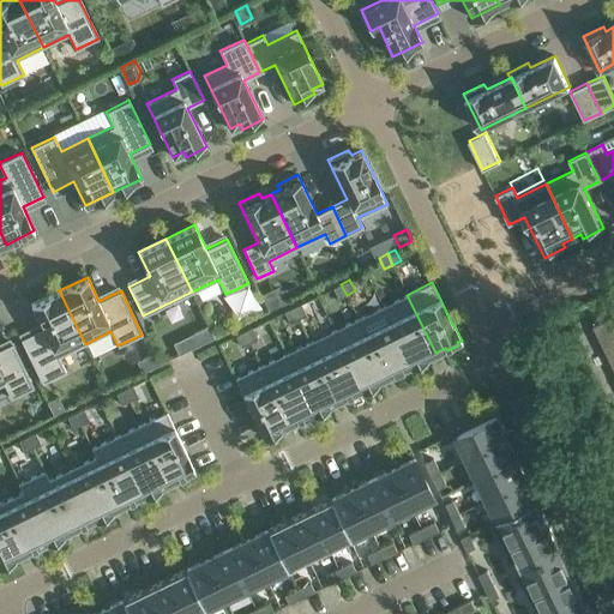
[(347,295),(341,284),(332,288),(338,299),(347,295)]
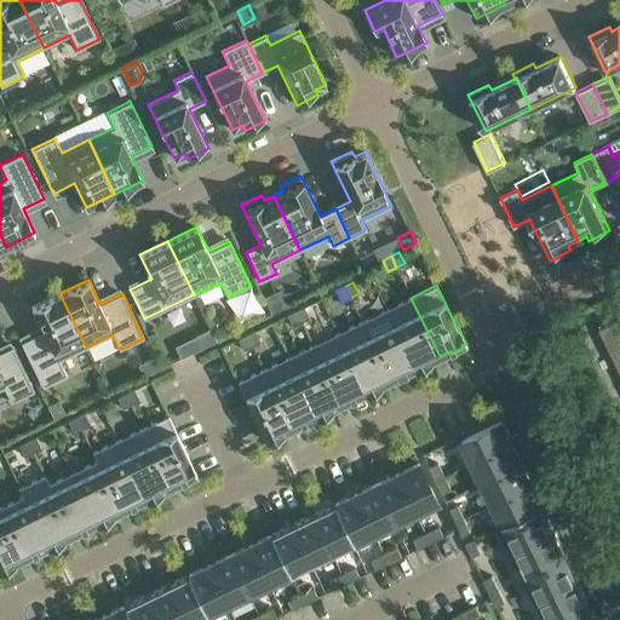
[(67,375),(59,360),(86,348),(59,293),(32,308),(42,332),(21,343),(42,386),(67,375)]
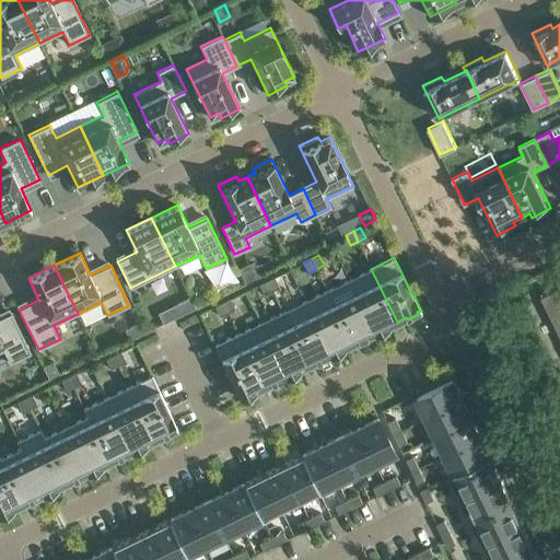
[(375,334),(389,327),(388,326),(397,322),(371,269),(349,280),(375,334)]
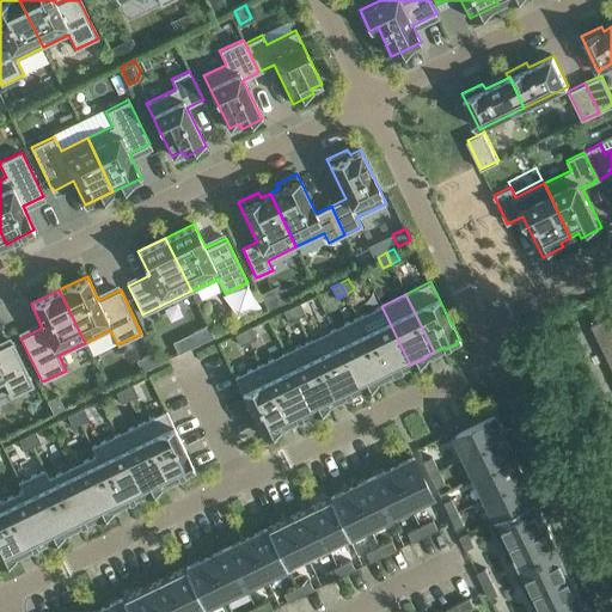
[(297,318),(305,313),(300,303),(292,306),(297,318)]
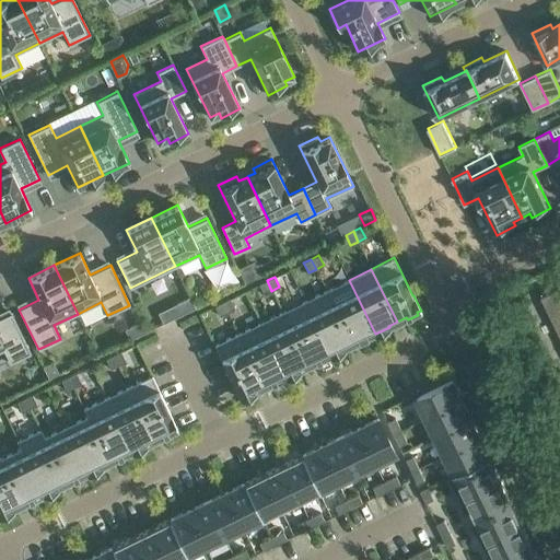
[(259,284),(264,294),(271,291),(267,280),(259,284)]
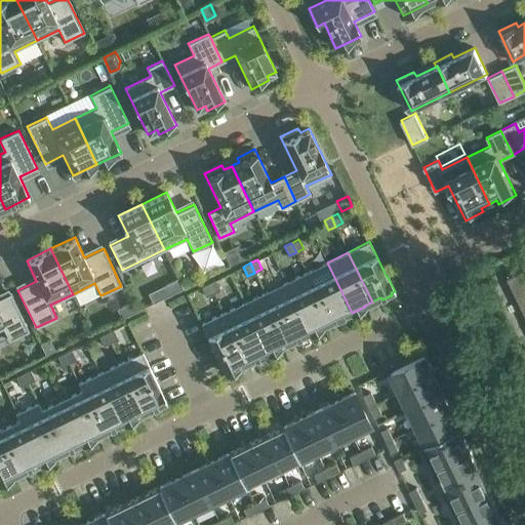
[(352,313),(327,263),(307,272),(306,272),(330,322),(338,318),(339,321),(350,316),(349,314),(350,313),(351,313),(352,313)]
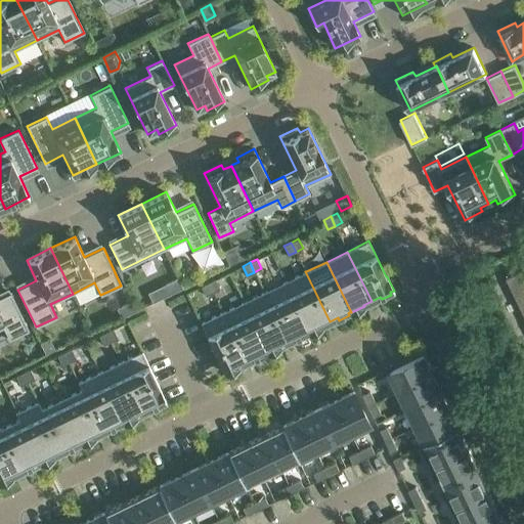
[(523,268),(506,277),(523,315),(523,268)]
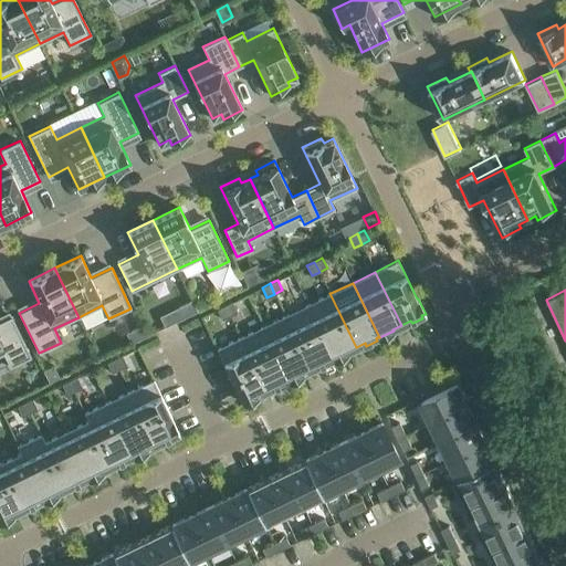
[(348,352),(356,347),(329,293),(307,304),(334,359),(348,352)]
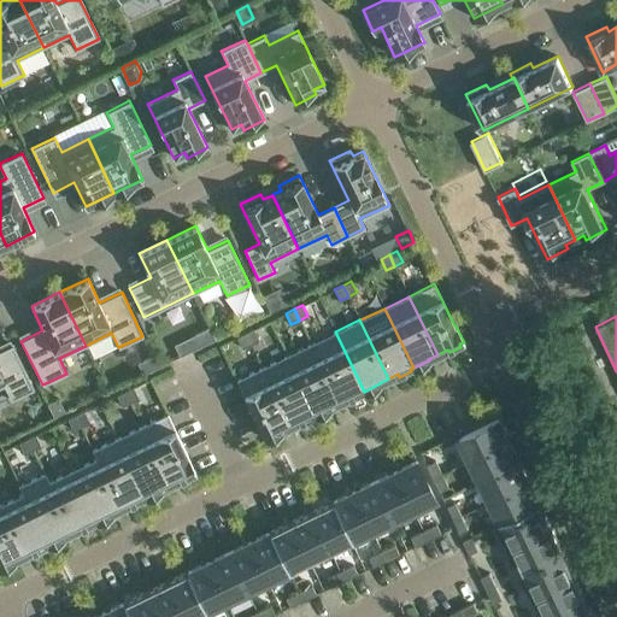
[(245,333),(251,344),(258,340),(253,329),(245,333)]
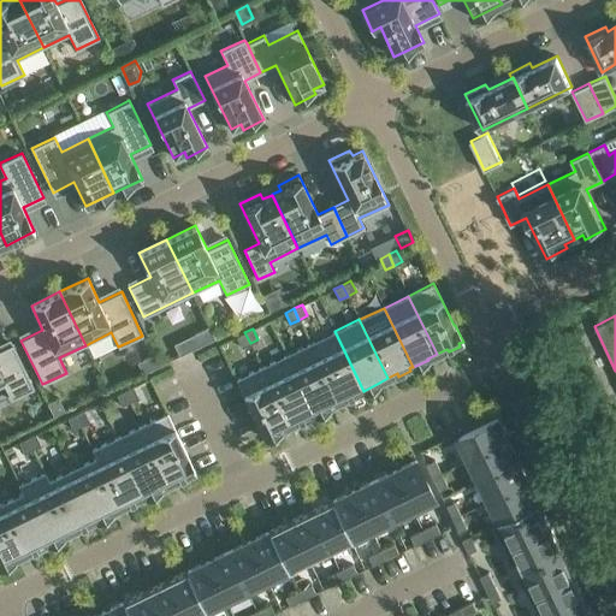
[(361,395),(360,391),(362,390),(362,391),(363,391),(335,331),(311,343),(338,402),(348,397),(350,400),(361,395)]
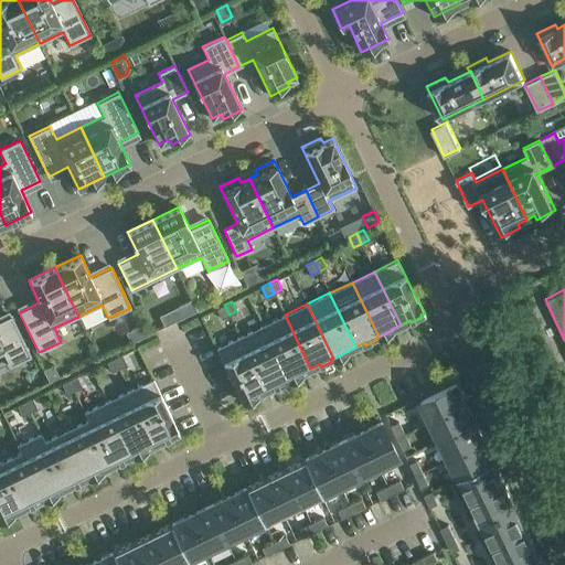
[(216,308),(222,319),(230,315),(224,305),(216,308)]
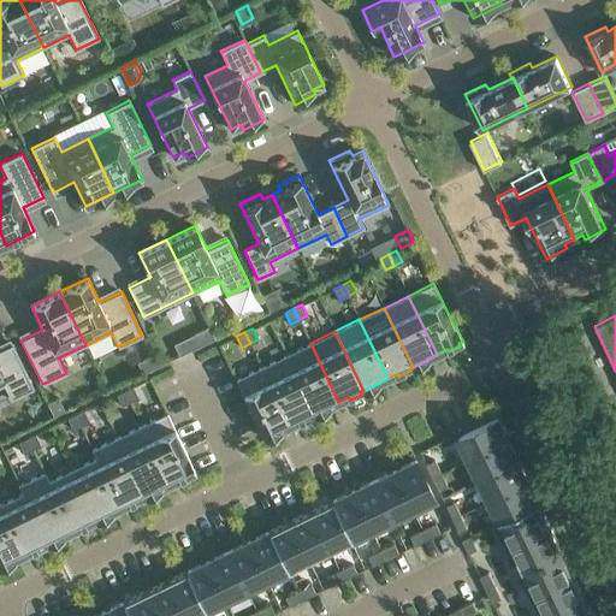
[(338,402),(311,343),(285,355),(314,415),(330,407),(330,406),(338,402)]
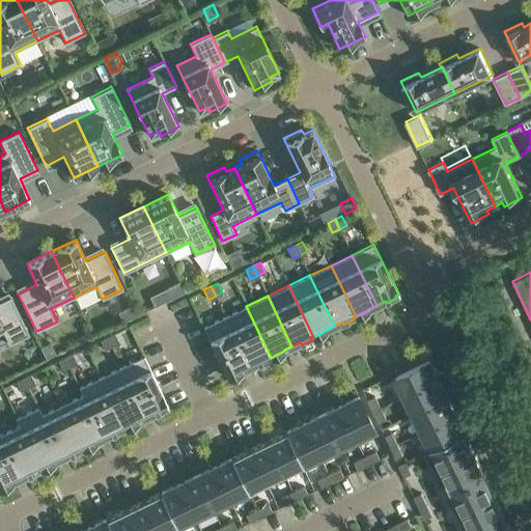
[(9,343),(29,334),(10,297),(0,301),(0,332),(3,331),(9,343)]
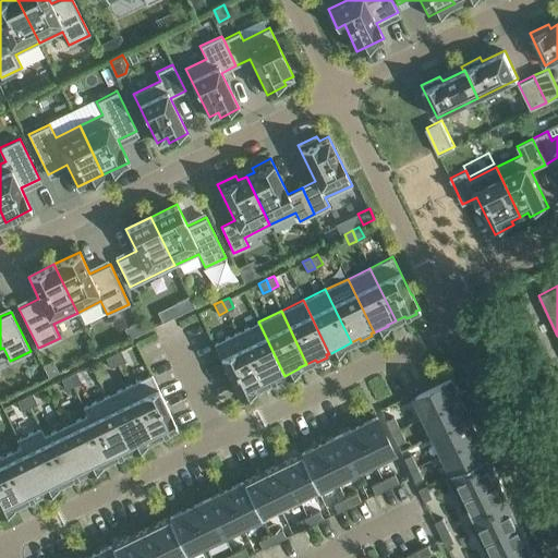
[(258,322),(237,332),(263,386),(271,381),(273,384),(282,378),(281,376),(283,375),(283,376),(284,376),(258,322)]
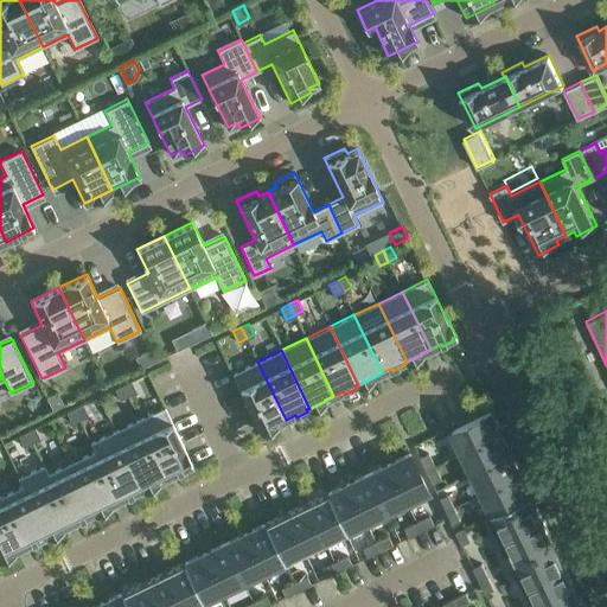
[(276,423),(286,420),(257,362),(232,374),(261,433),(278,425),(276,423)]
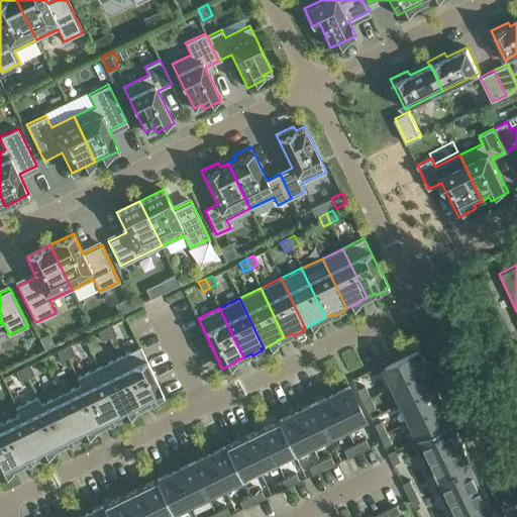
[(112,324),(105,327),(109,337),(116,333),(112,324)]
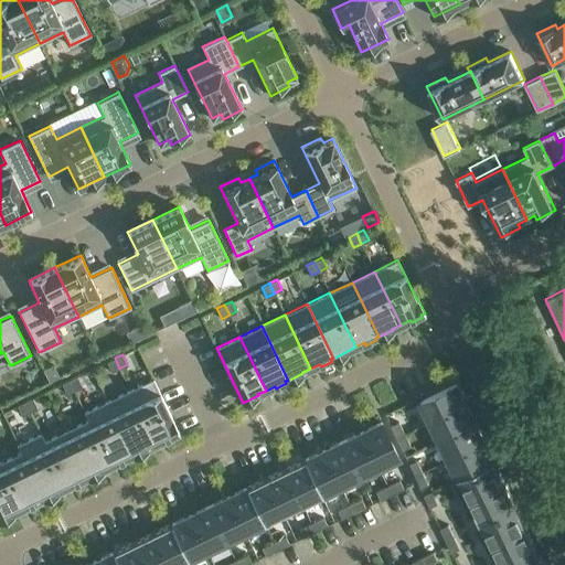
[(115,358),(107,362),(112,372),(119,369),(115,358)]
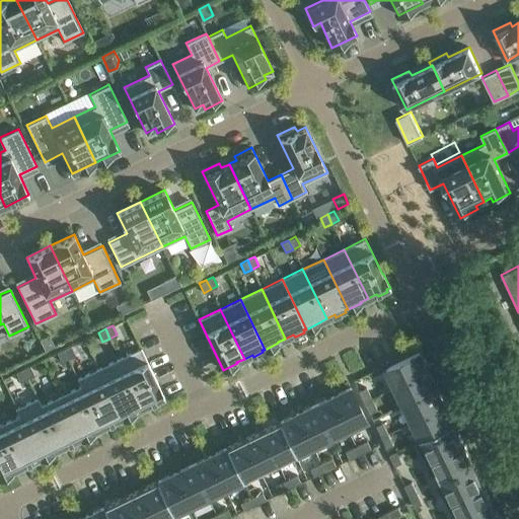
[(71,346),(64,349),(68,359),(75,355),(71,346)]
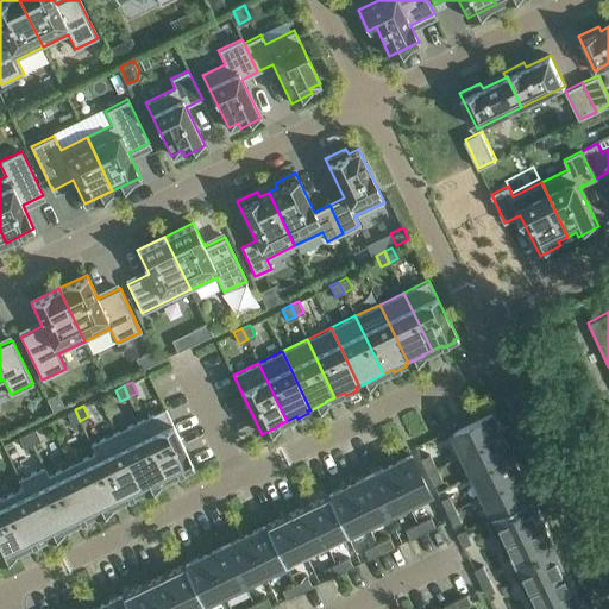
[(140,420),(140,421),(168,478),(179,473),(180,476),(192,470),(190,468),(193,466),(165,408),(140,420)]
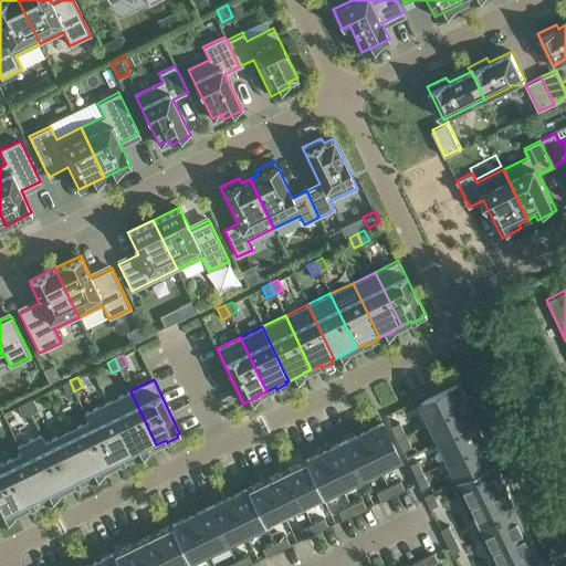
[(70,380),(62,385),(66,395),(74,391),(70,380)]
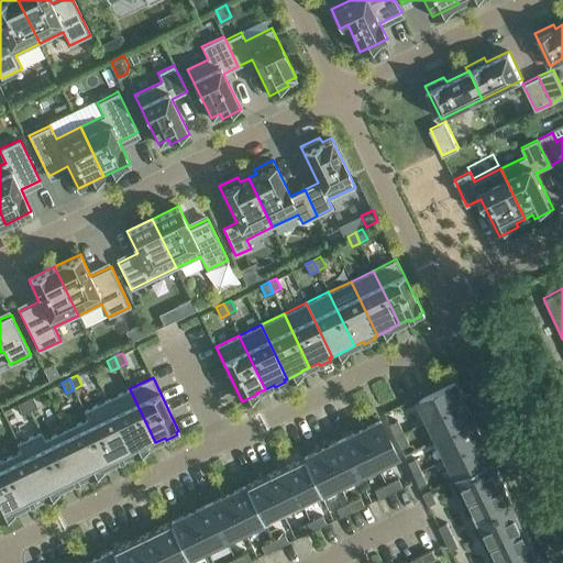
[(419,399),(429,419),(464,403),(454,383),(419,399)]
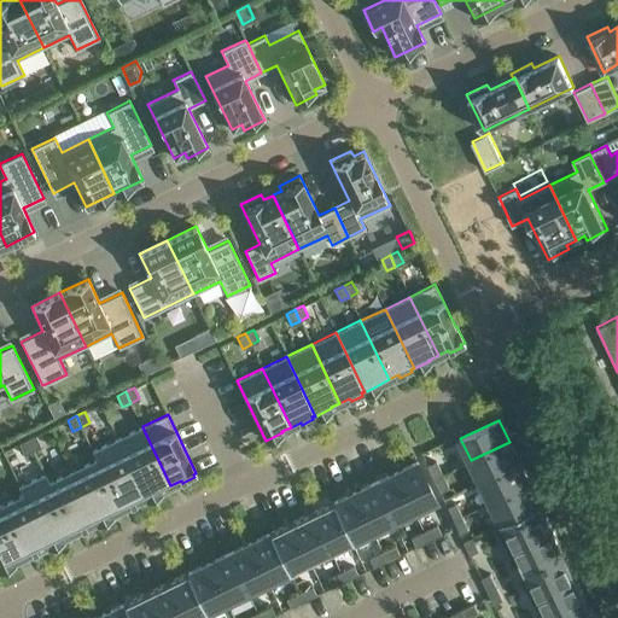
[(162,490),(162,489),(170,485),(143,427),(143,426),(117,438),(146,499),(162,490)]
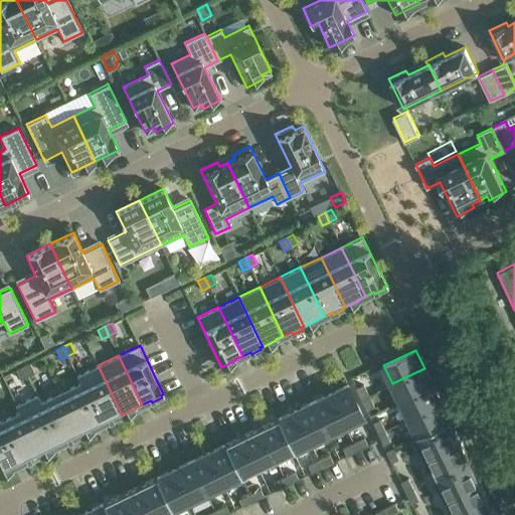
[(29,363),(22,366),(27,375),(34,372),(29,363)]
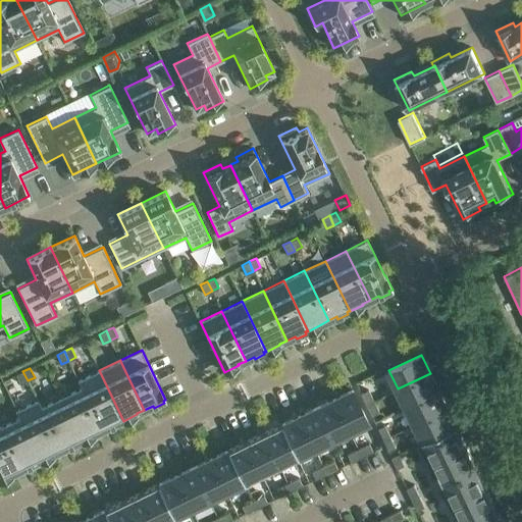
[(102,429),(111,426),(112,428),(121,424),(120,421),(122,420),(122,421),(123,421),(99,370),(79,380),(102,429)]
